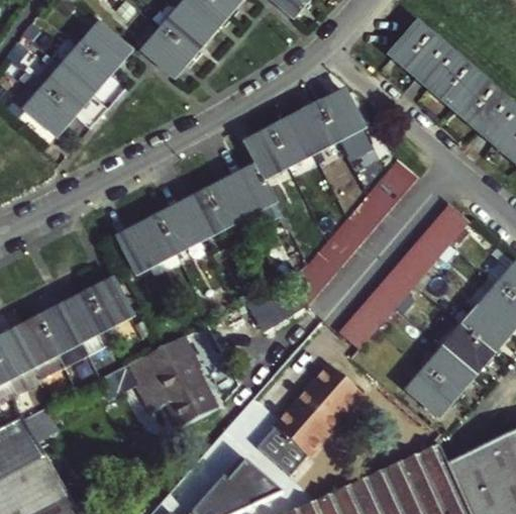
[(208,33),(227,12),(213,0),(186,0),(179,8),(208,33)]
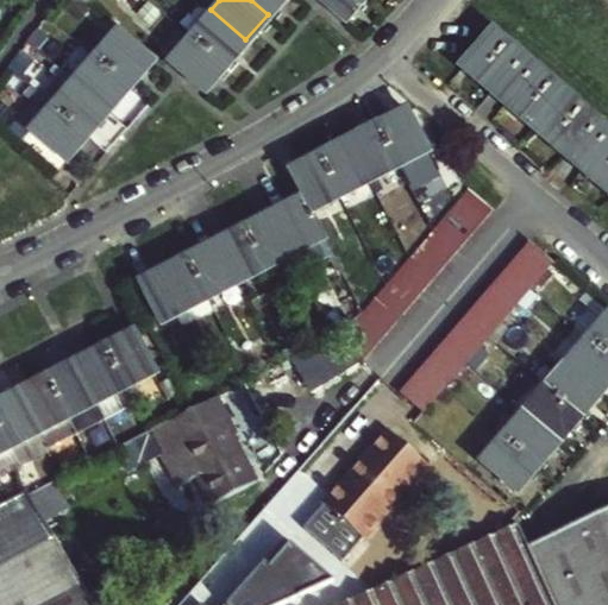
[(251,0),(268,14),(280,0),(251,0)]
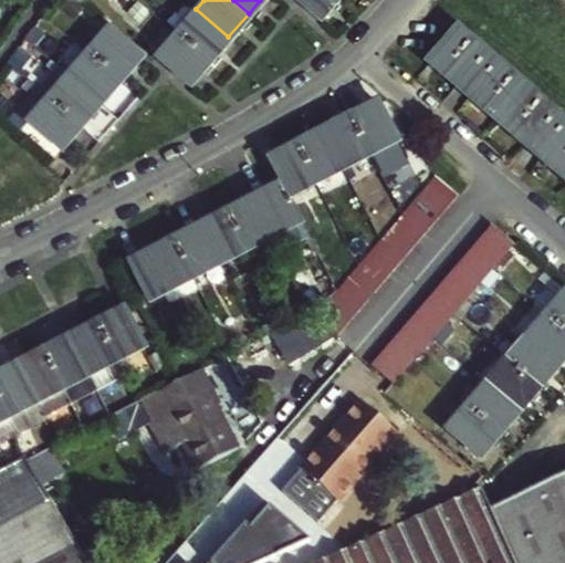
[(295,0),(316,18),(331,0),(295,0)]
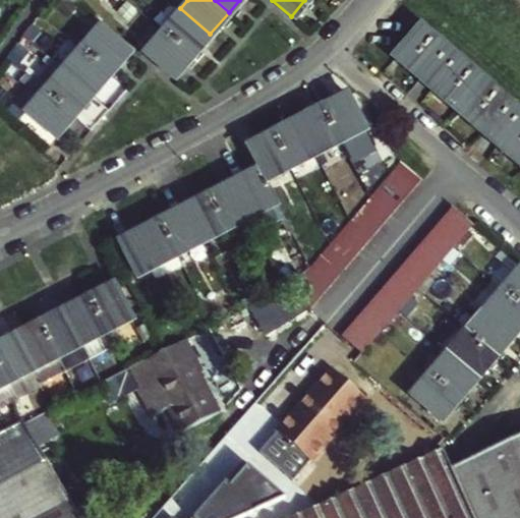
[(191,55),(210,34),(180,8),(162,30),(191,55)]
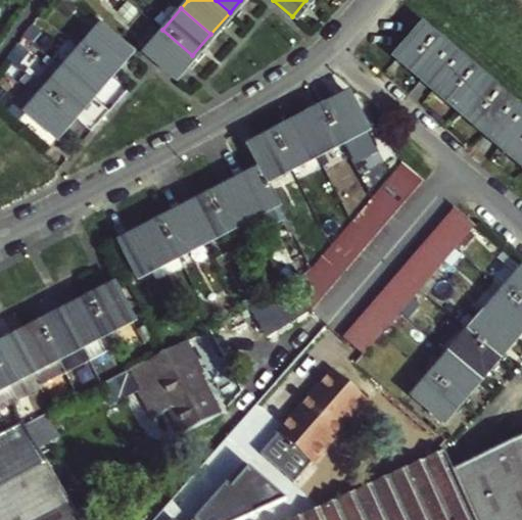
[(521,112),(421,26),(394,55),(521,163),(521,112)]
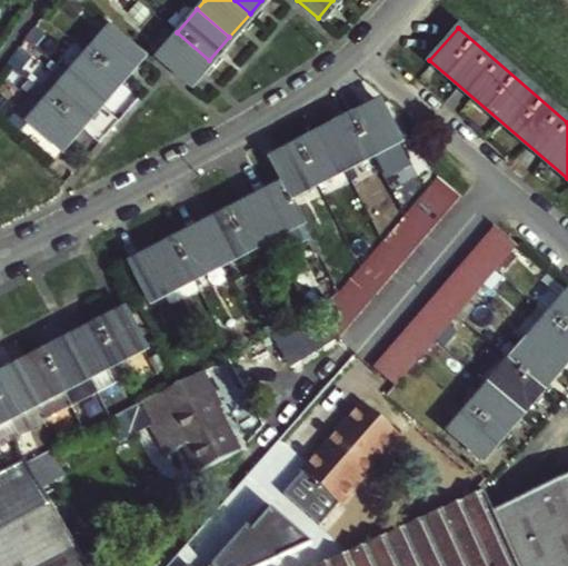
[(109,29),(89,51),(119,79),(140,56),(109,29)]
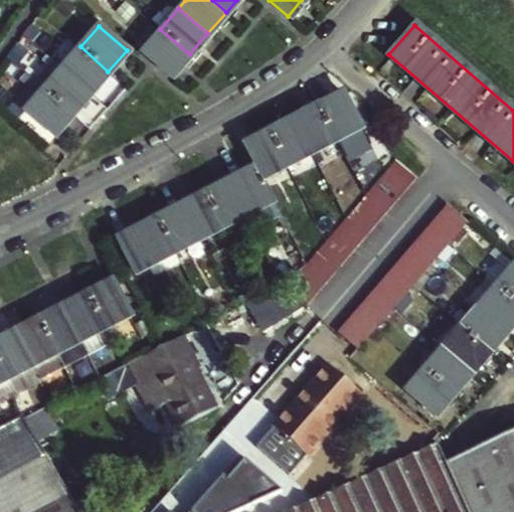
[(172,75),(189,54),(160,29),(143,49),(172,75)]
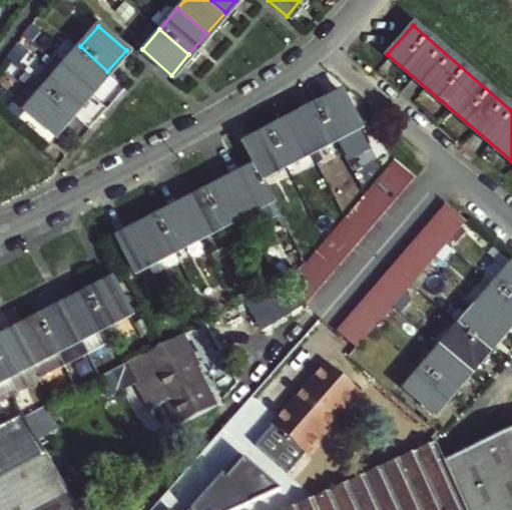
[(80,46),(61,68),(89,92),(107,71),(80,46)]
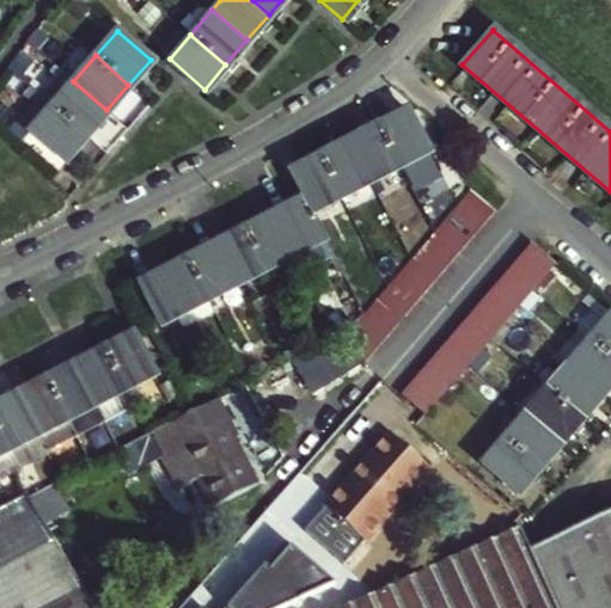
[(107,110),(73,81),(53,105),(86,134),(107,110)]
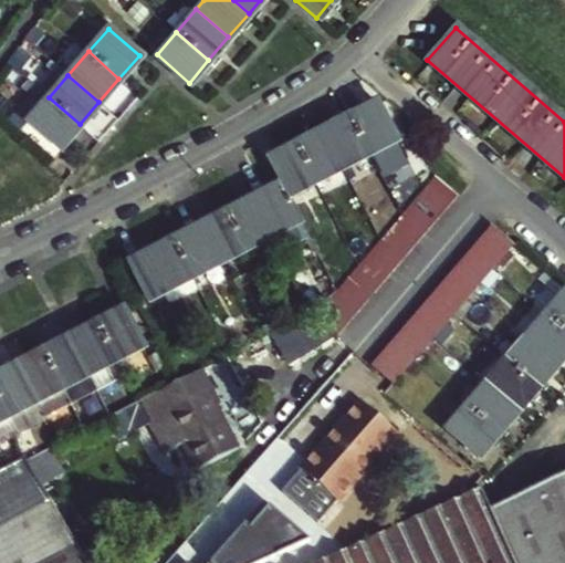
[(80,124),(49,97),(28,121),(59,147),(80,124)]
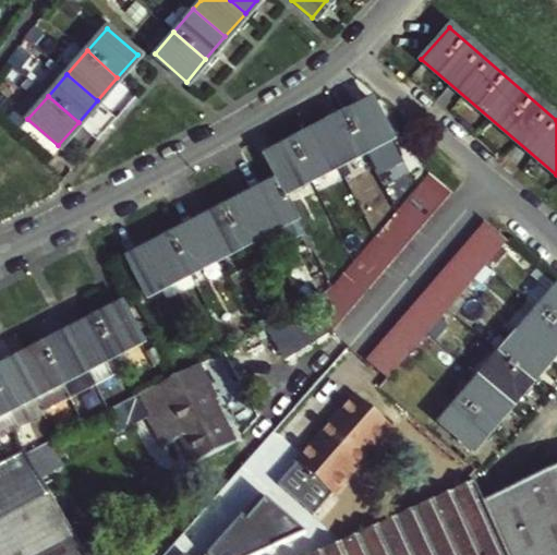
[(346,113),(365,151),(389,137),(370,100),(346,113)]
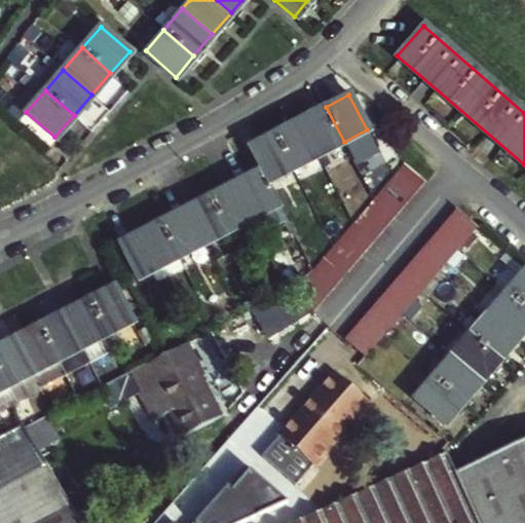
[(300,120),(319,155),(344,142),(326,107),(300,120)]
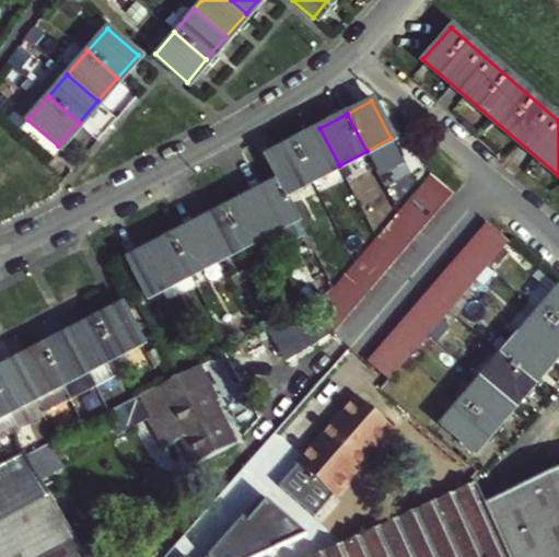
[(339,165),(319,128),(294,140),(314,178),(339,165)]
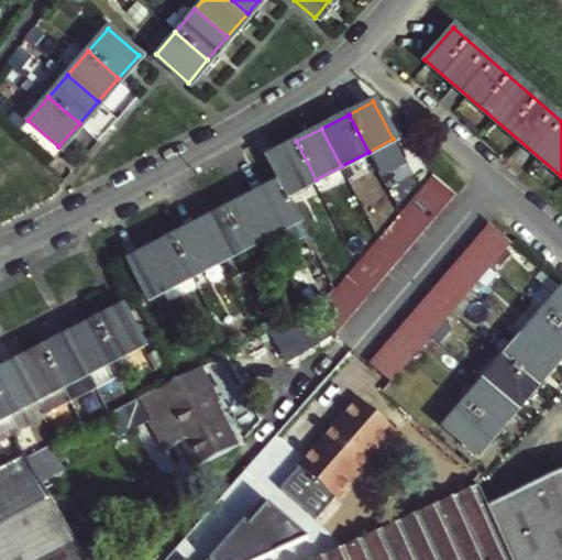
[(316,179),(296,141),(266,156),(276,175),(279,179),(287,194),(316,179)]
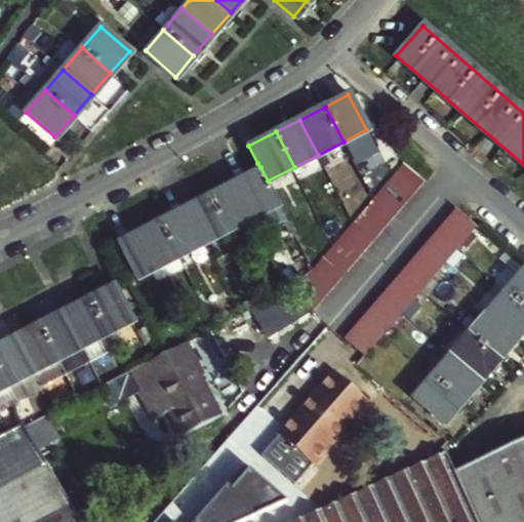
[(293,291),(313,310),(424,179),(402,162),(373,197),(353,221),(333,243),(313,268),(293,291)]
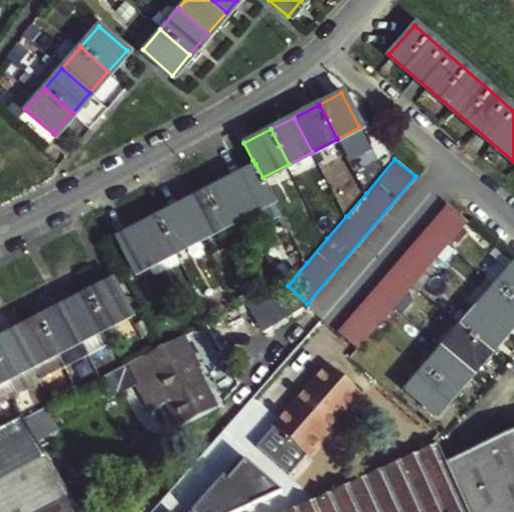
[(229,177),(247,212),(274,199),(263,177),(255,164),(229,177)]
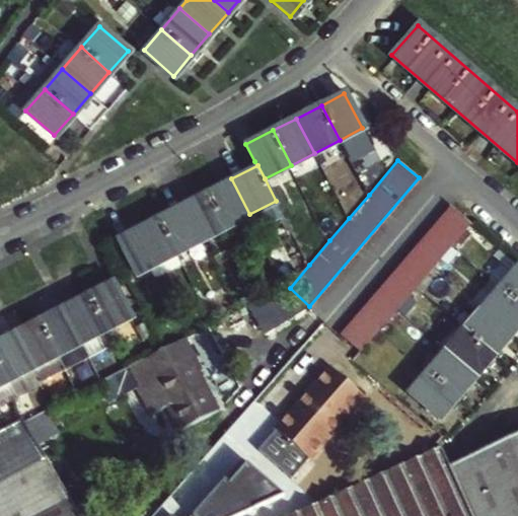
[(231,178),(206,192),(224,227),(249,214),(231,178)]
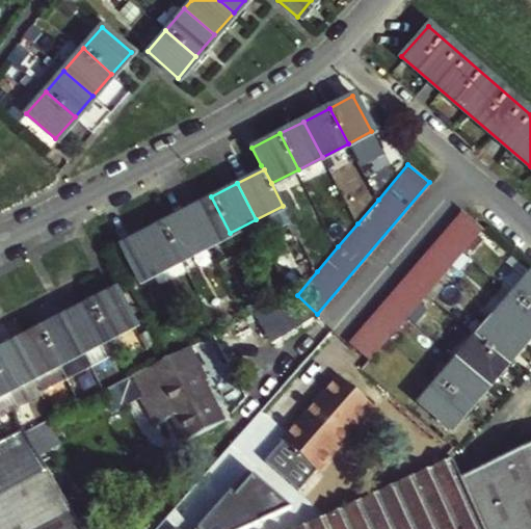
[(211,196),(187,209),(206,245),(230,233),(211,196)]
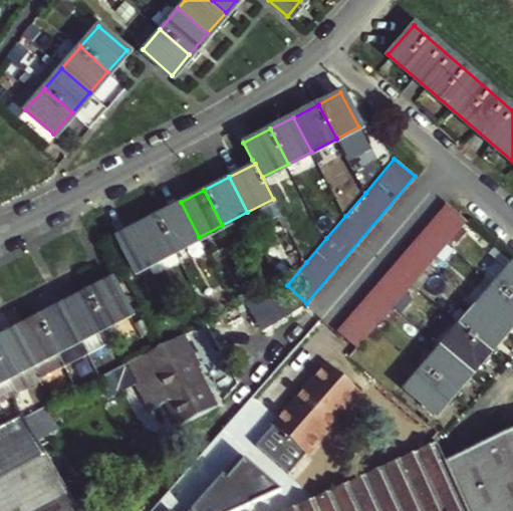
[(199,237),(181,202),(156,215),(174,249),(199,237)]
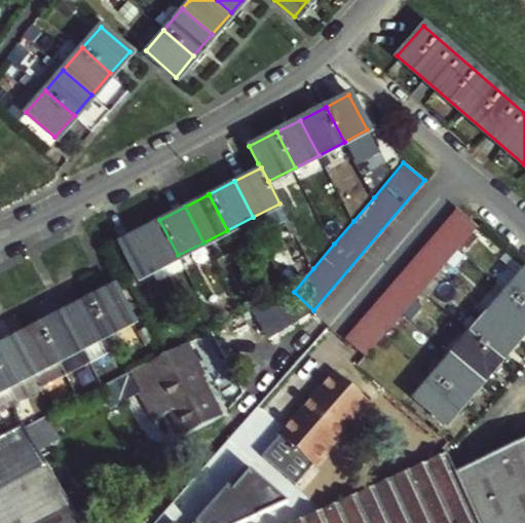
[(454,207),(345,337),(366,355),(383,334),(402,311),(420,290),(439,268),(456,248),(476,225),(454,207)]
